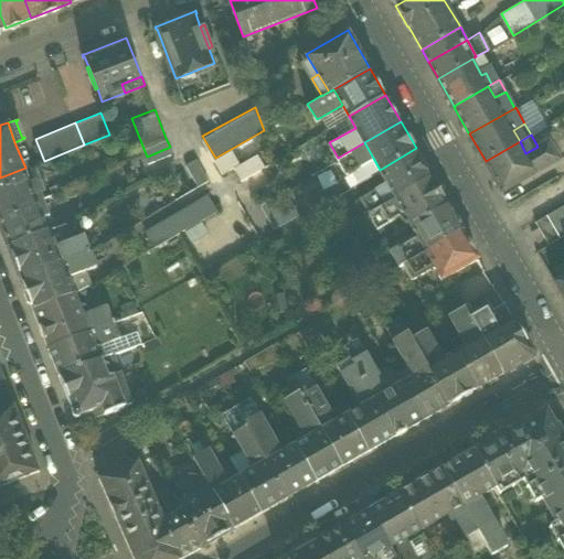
[(549,140),(538,147),(525,153),(520,141),(486,161),(486,162),(501,190),(557,157),(549,140)]
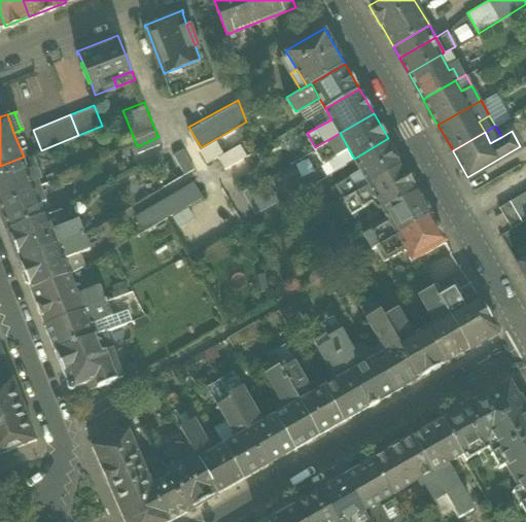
[(323,162),(337,154),(348,147),(340,133),(315,147),(323,162)]
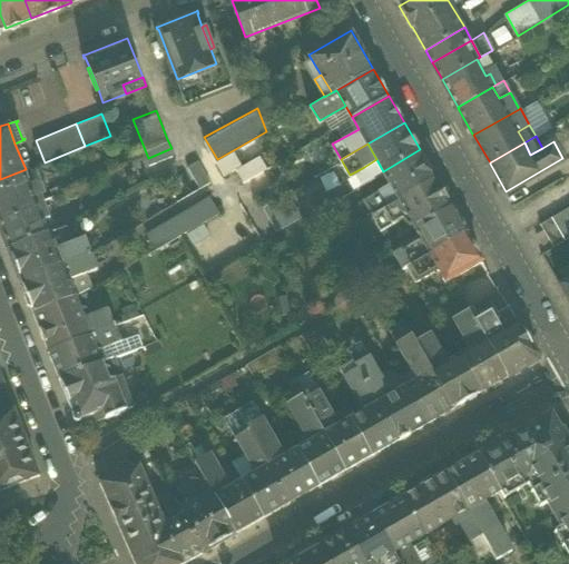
[(238,165),(243,162),(235,149),(217,159),(225,172),(238,165)]
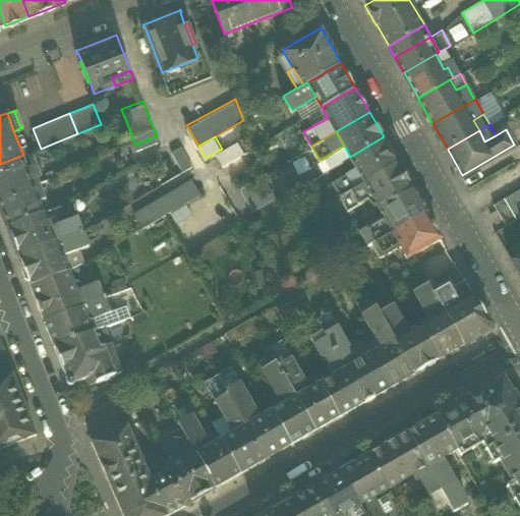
[(350,157),(356,167),(363,181),(398,162),(384,136),(350,157)]
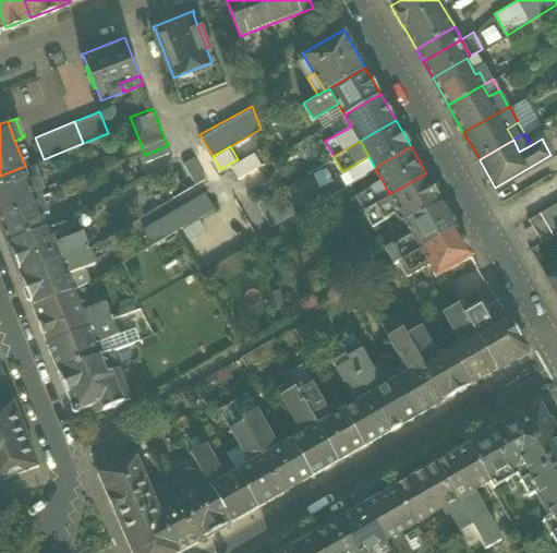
[(233,161),(241,175),(264,161),(256,148),(238,159),(233,161)]
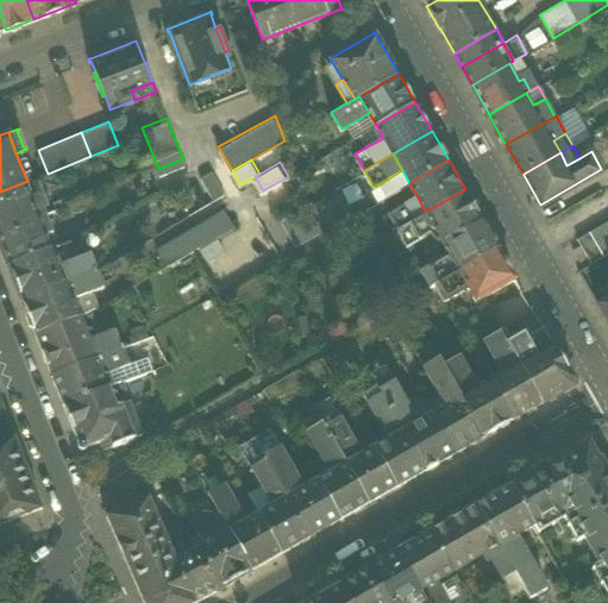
[(201,177),(214,200),(227,192),(213,170),(201,177)]
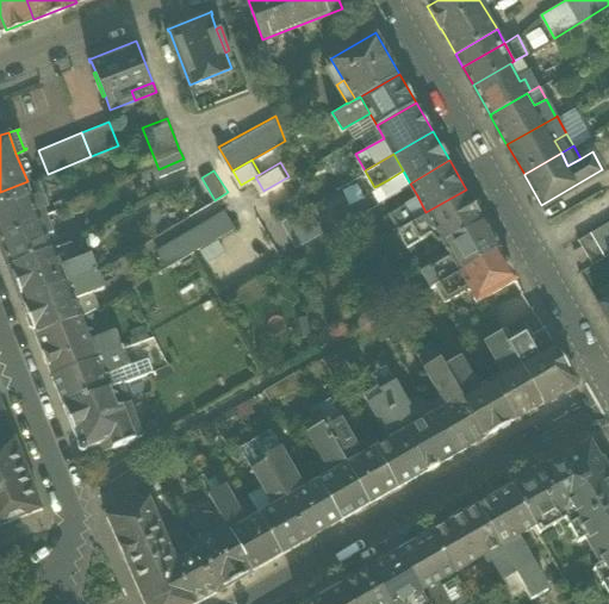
[(410,184),(403,170),(390,179),(397,191),(410,184)]
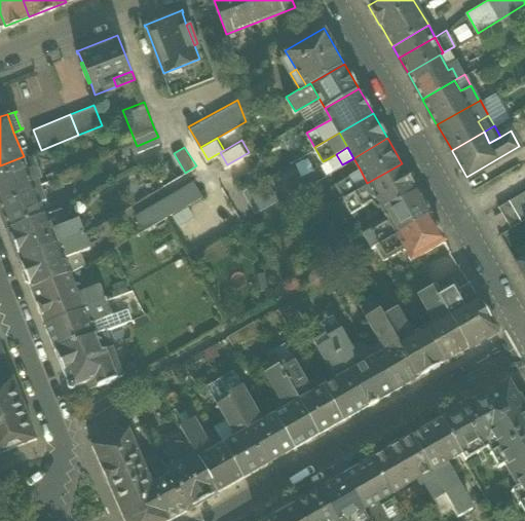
[(0,198),(35,185),(28,169),(24,156),(0,165),(0,198)]
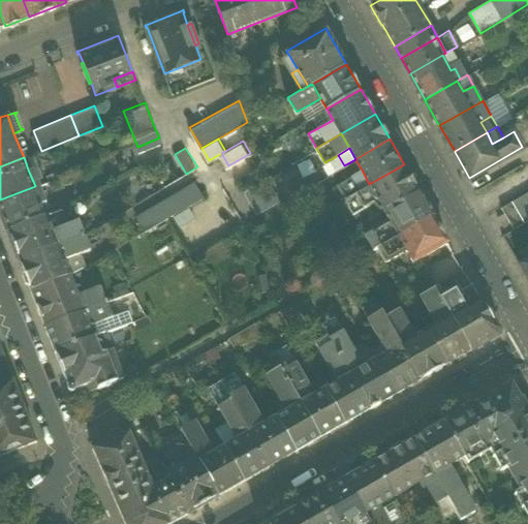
[(404,164),(369,184),(378,198),(384,209),(418,189),(404,164)]
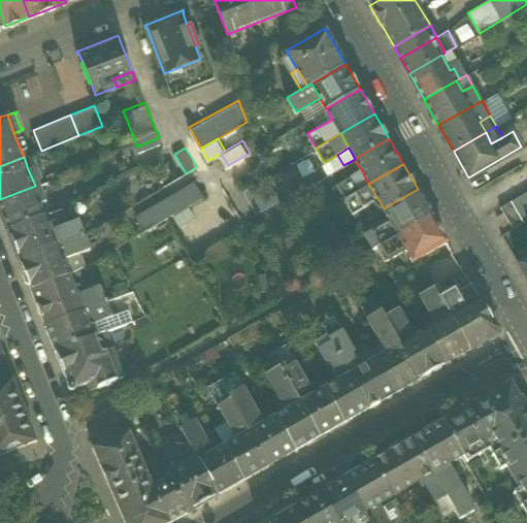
[(34,167),(28,169),(35,186),(40,184),(34,167)]
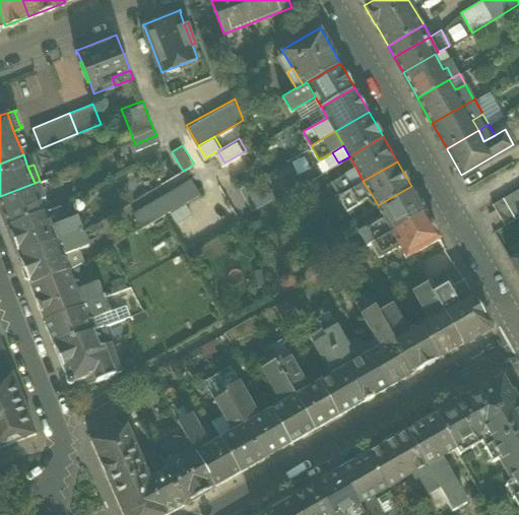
[(339,195),(363,181),(355,167),(331,181),(339,195)]
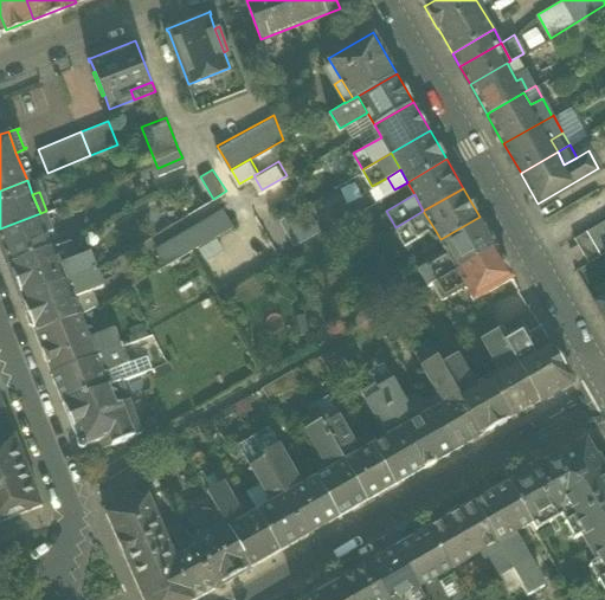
[(158,247),(166,263),(232,224),(224,208),(158,247)]
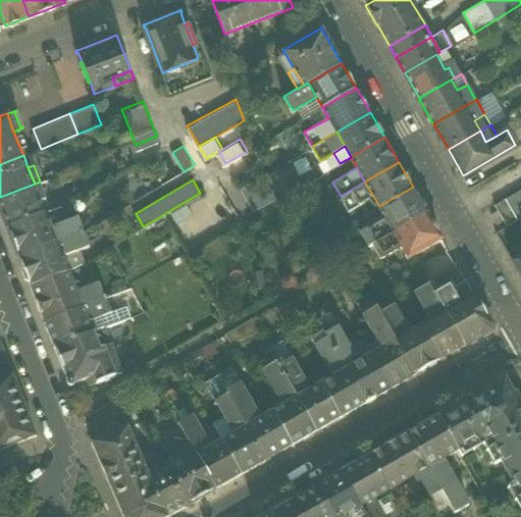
[(40,182),(35,184),(41,200),(46,198),(40,182)]
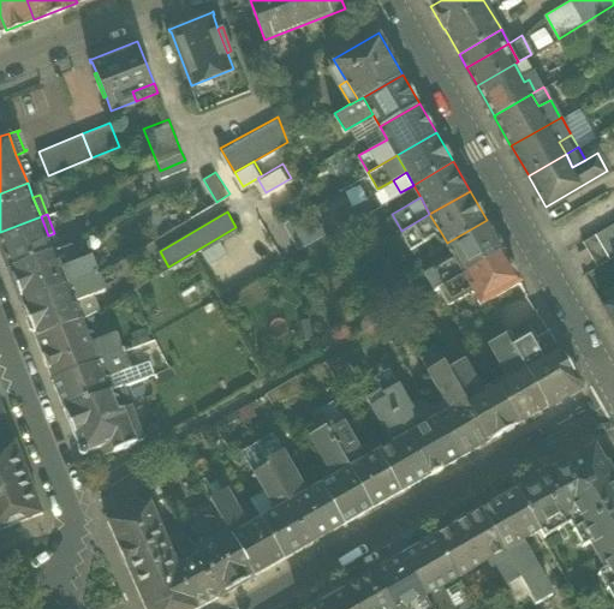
[(411,246),(440,231),(429,214),(401,231),(411,246)]
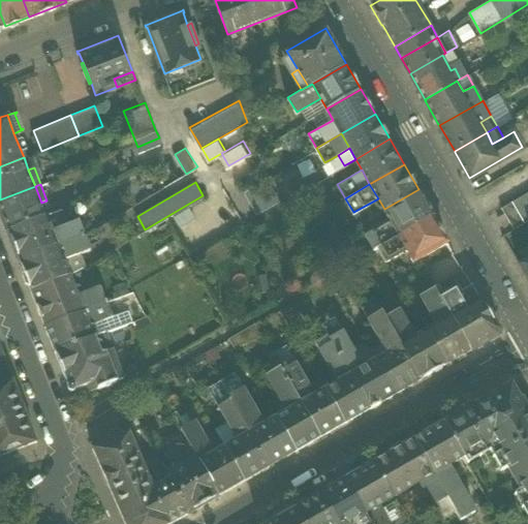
[(45,213),(41,203),(35,186),(0,199),(0,208),(8,230),(45,214),(45,213)]
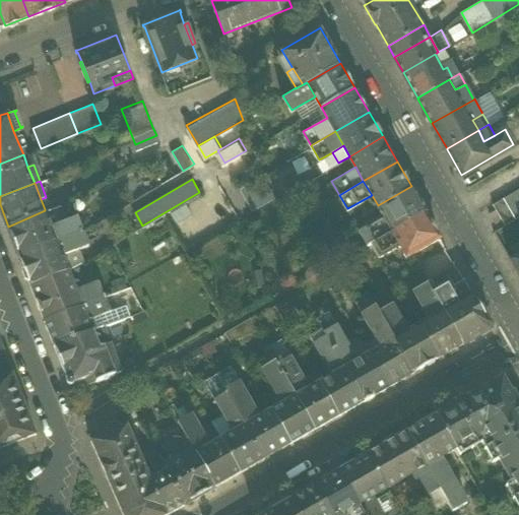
[(378,205),(383,216),(391,230),(425,210),(411,186),(378,205)]
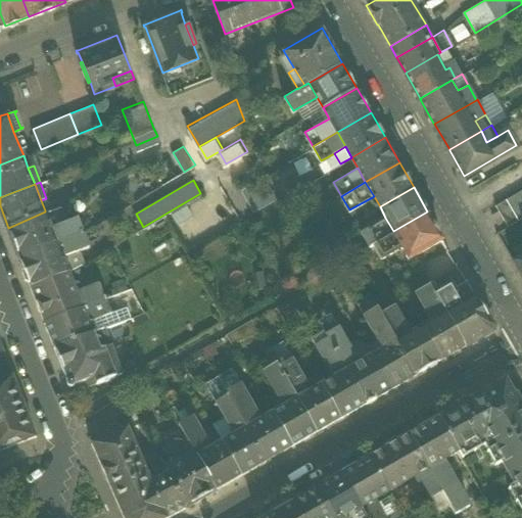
[(521,198),(517,191),(506,197),(518,218),(521,216),(521,198)]
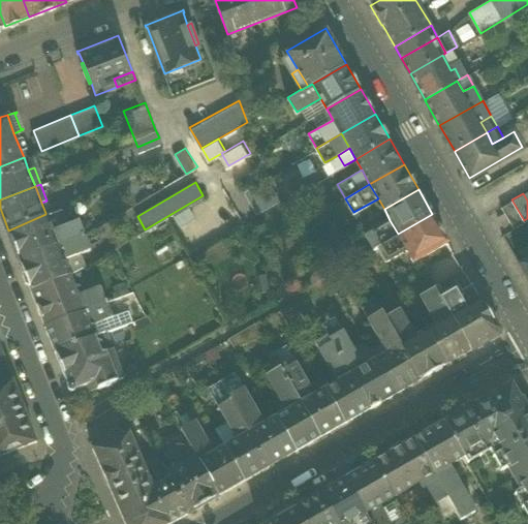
[(511,199),(502,206),(514,226),(524,220),(511,199)]
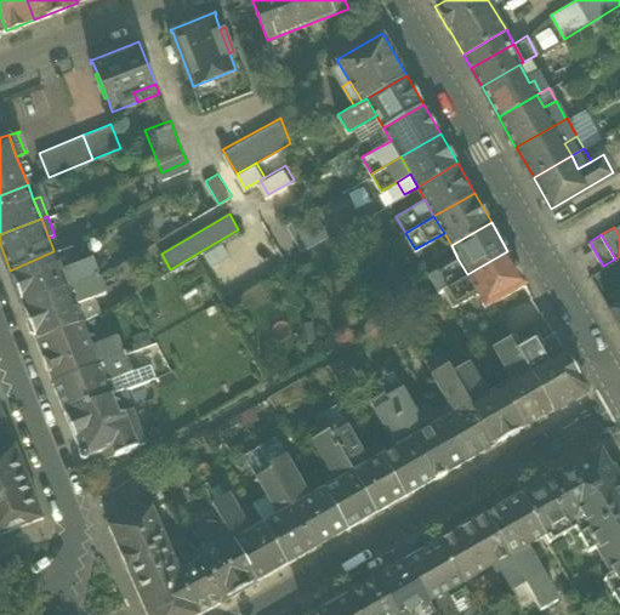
[(53,251),(55,251),(68,286),(100,274),(92,255),(79,261),(72,243),(53,250),(53,251)]
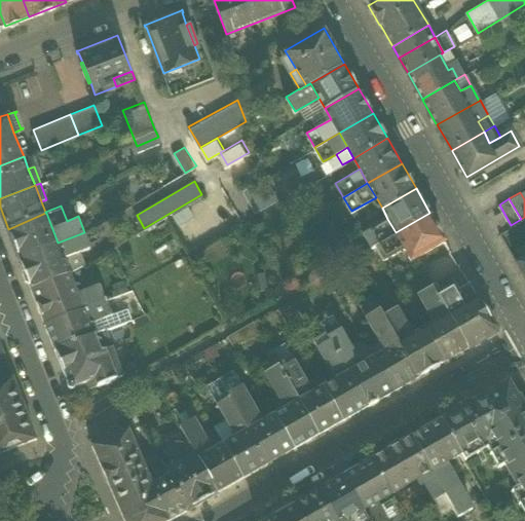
[(20,257),(58,243),(46,213),(45,213),(8,229),(20,257)]
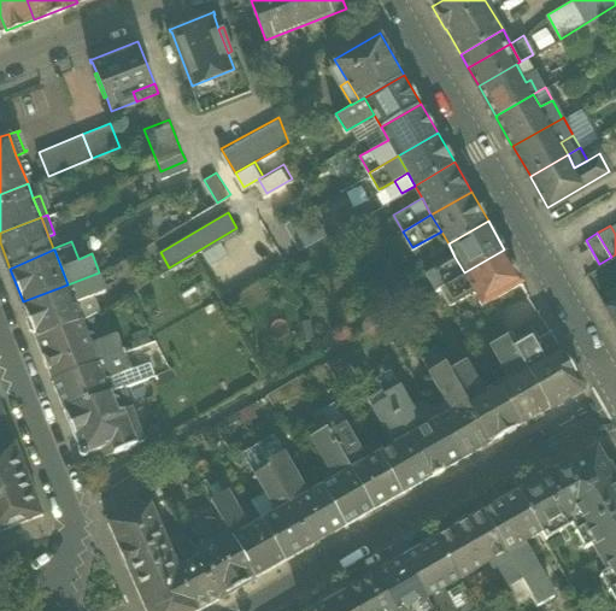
[(504,250),(464,272),(474,289),(482,303),(522,280),(504,250)]
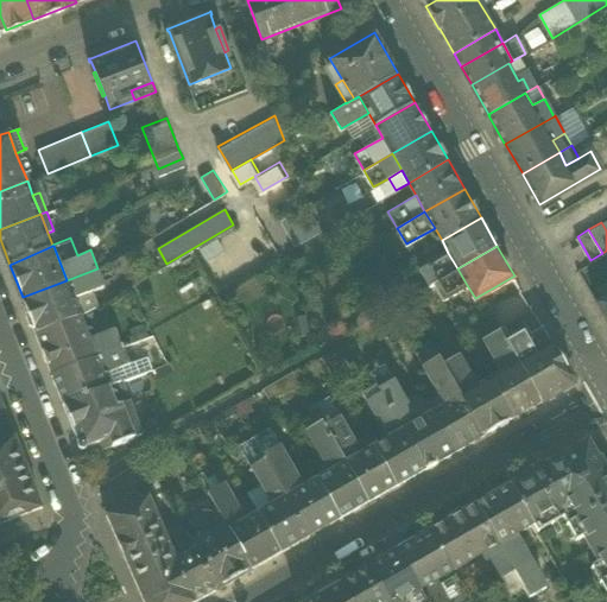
[(432,283),(457,268),(448,253),(421,268),(430,285),(432,283)]
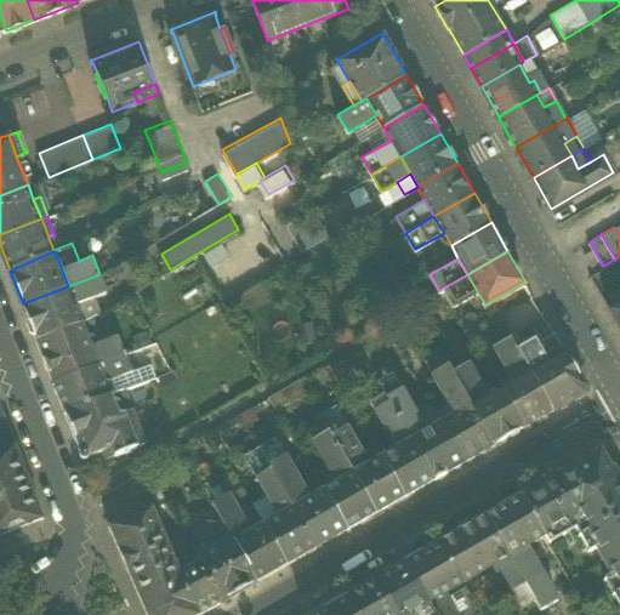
[(601,274),(607,285),(619,277),(619,268),(616,263),(601,274)]
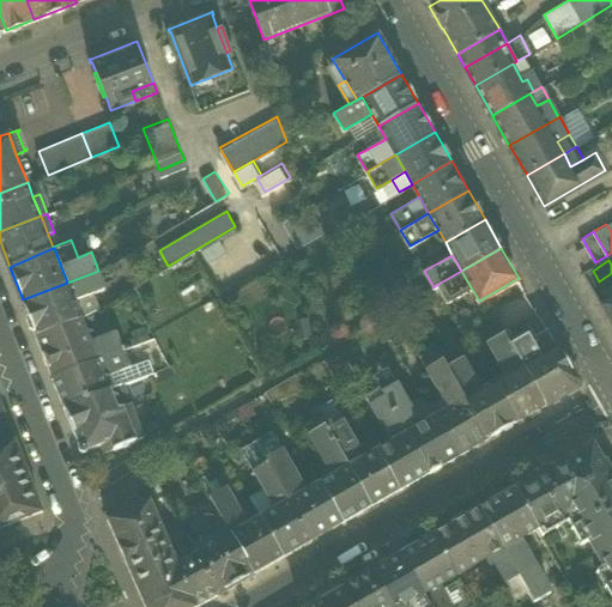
[(67,283),(74,299),(94,292),(105,286),(98,271),(67,283)]
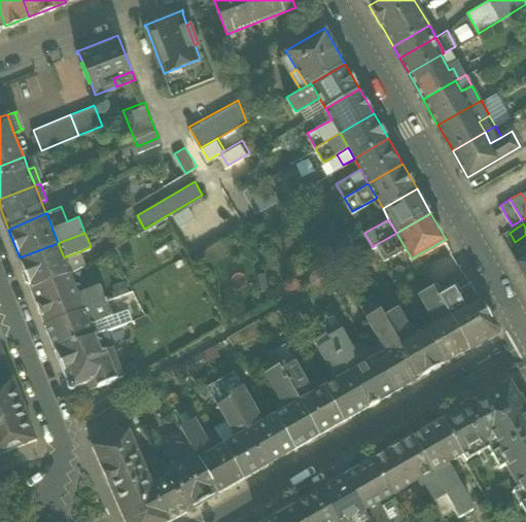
[(383,259),(405,247),(396,233),(375,245),(383,259)]
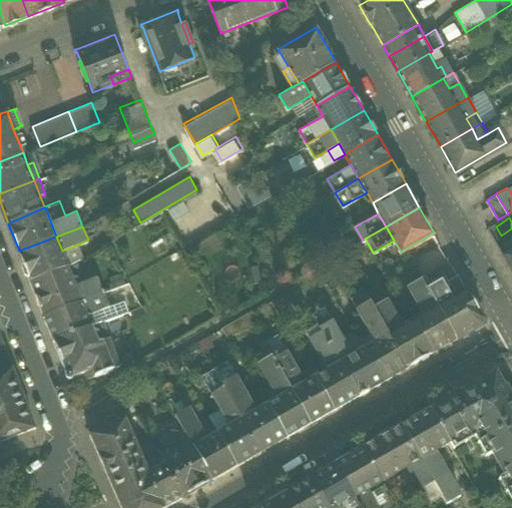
[(68,265),(67,265),(62,250),(56,236),(19,250),(30,280),(68,265)]
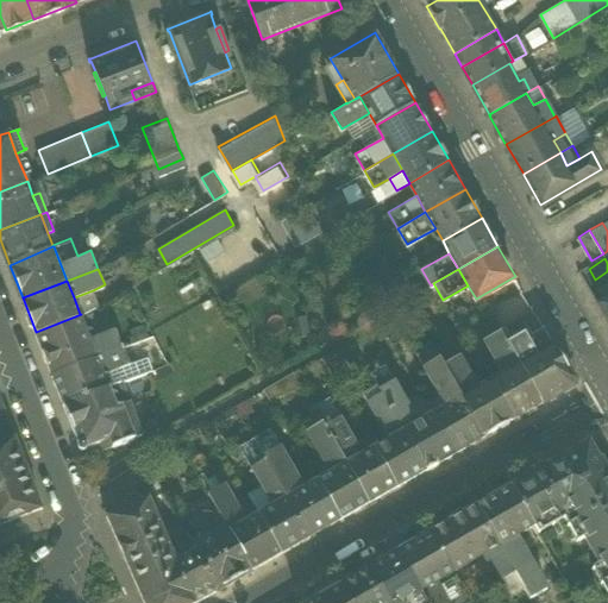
[(98,305),(93,290),(74,297),(80,314),(88,309),(98,305)]
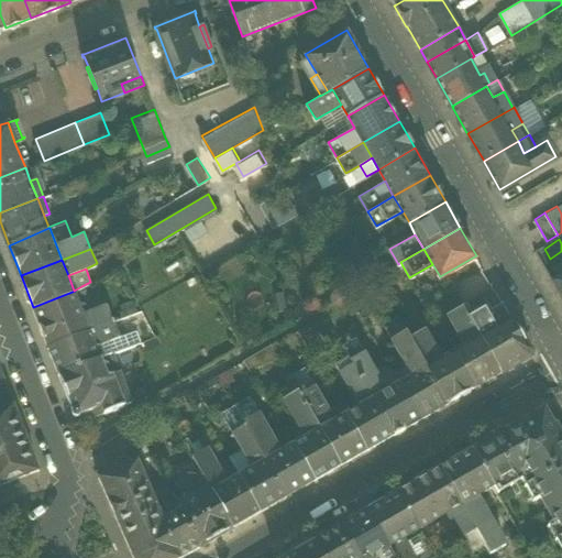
[(561,273),(552,279),(561,295),(561,273)]
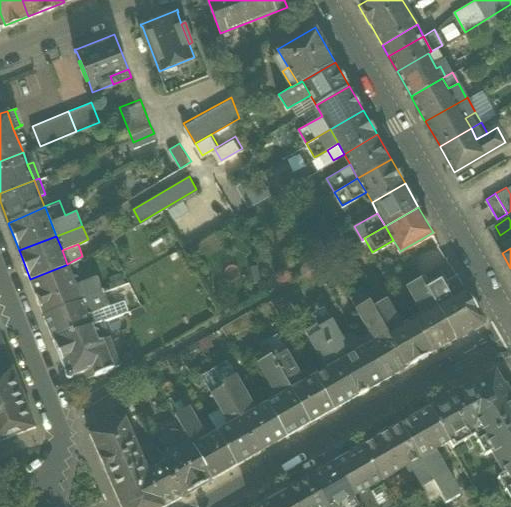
[(44,314),(81,299),(75,283),(68,264),(30,279),(44,314)]
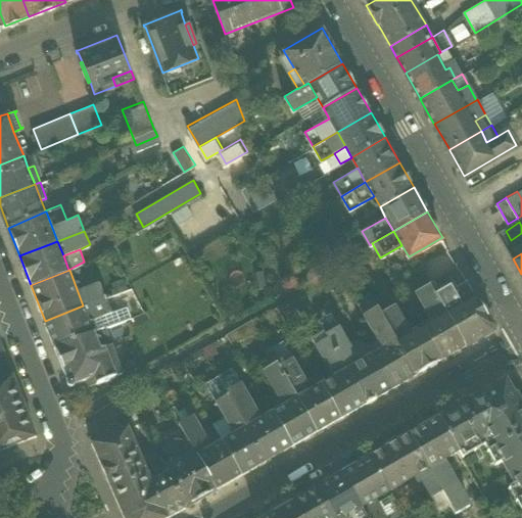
[(467,278),(454,285),(463,300),(475,293),(467,278)]
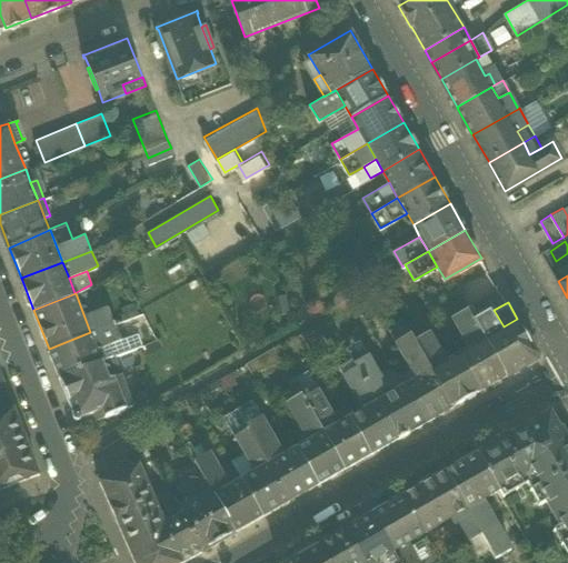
[(485,337),(504,327),(494,310),(491,304),(472,315),(485,337)]
